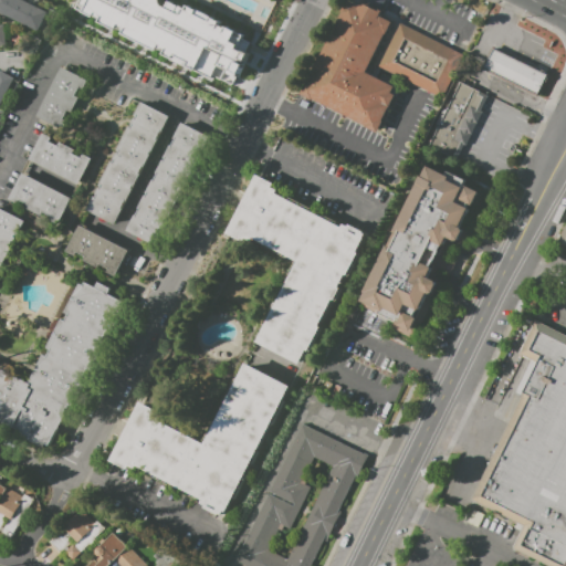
[(0,13),(0,0),(21,0),(48,13),(38,33),(0,13)]
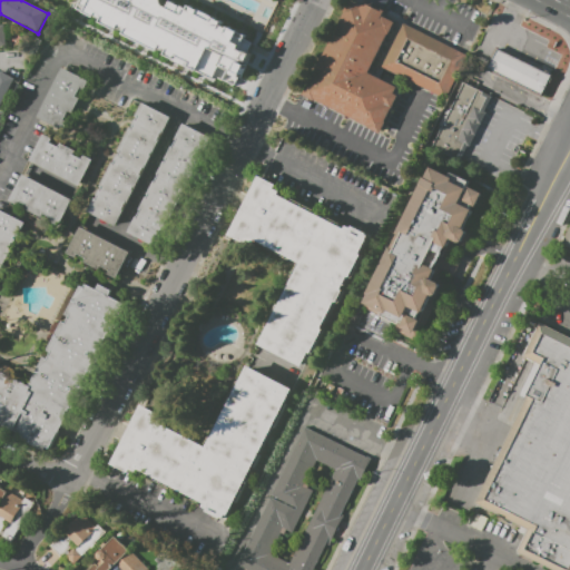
[(81,0),(79,6),(232,81),(253,41),(169,0),(81,0)]
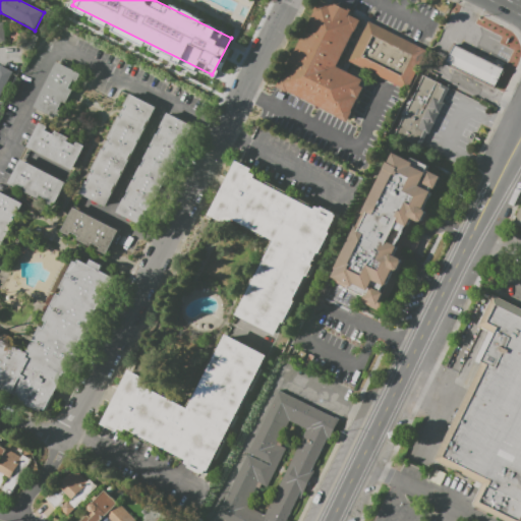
[(321,0),(331,5),(332,1),(351,10),(349,14),(359,19),(337,65),(367,81),(347,122),(277,88),(321,0)]
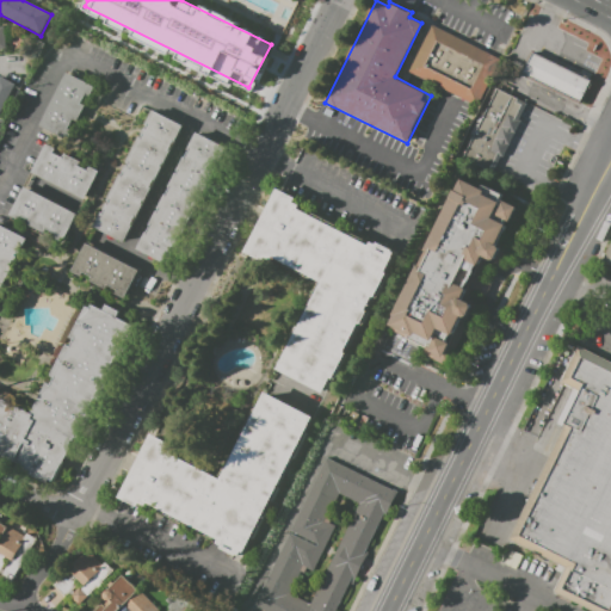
[(431,25),(494,55),(471,103),(408,73),(431,25)]
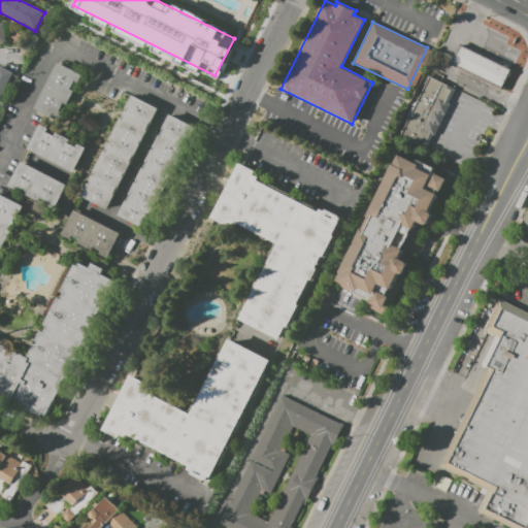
[(458,44),(513,69),(502,91),(449,65),(458,44)]
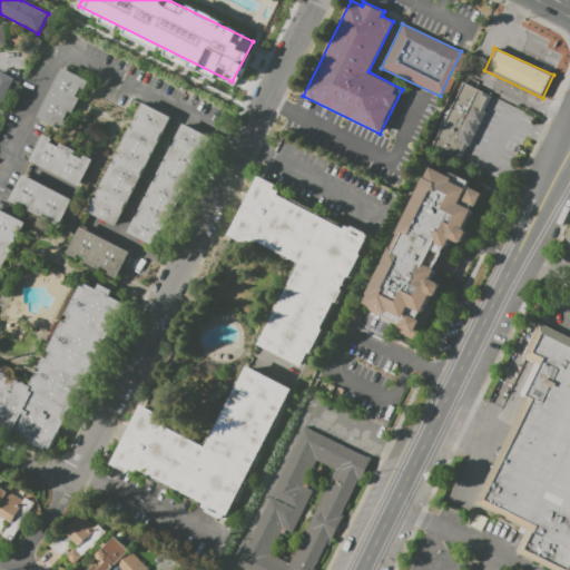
[(62,66),(90,80),(86,89),(81,87),(77,95),(80,97),(64,130),(37,116),(62,66)]
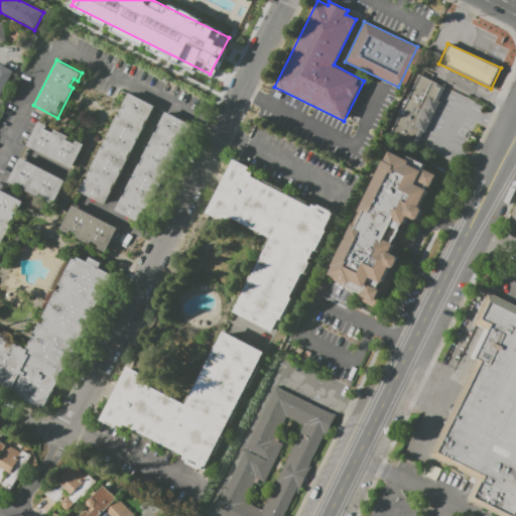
[(0,63),(16,72),(0,103),(0,63)]
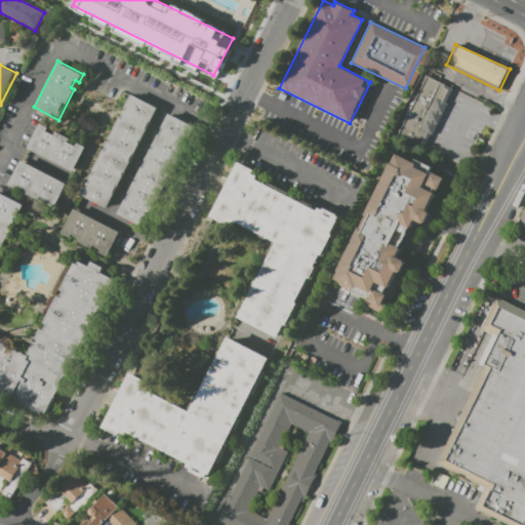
[(427,76),(453,88),(446,104),(447,104),(432,135),(431,134),(423,149),(398,135),(427,76)]
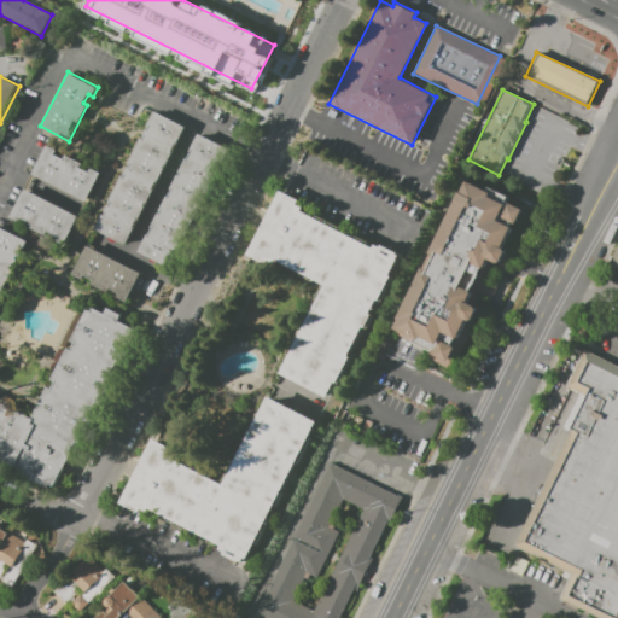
[(93,229),(156,111),(186,127),(123,245),(93,229)]
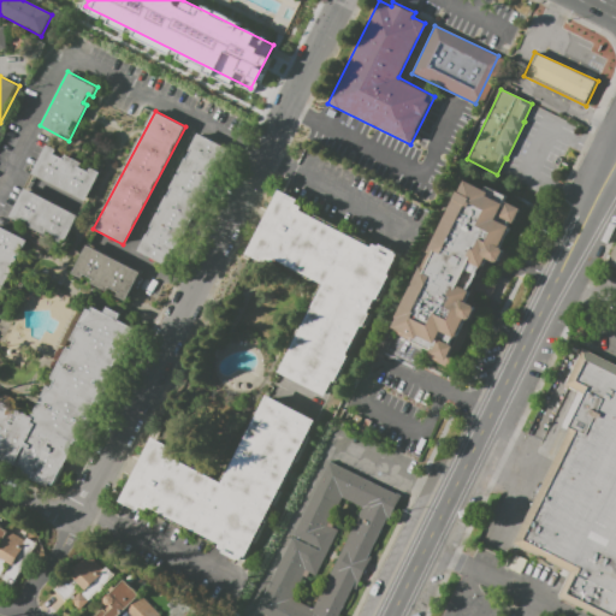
[(199,135),(229,150),(166,267),(136,252),(199,135)]
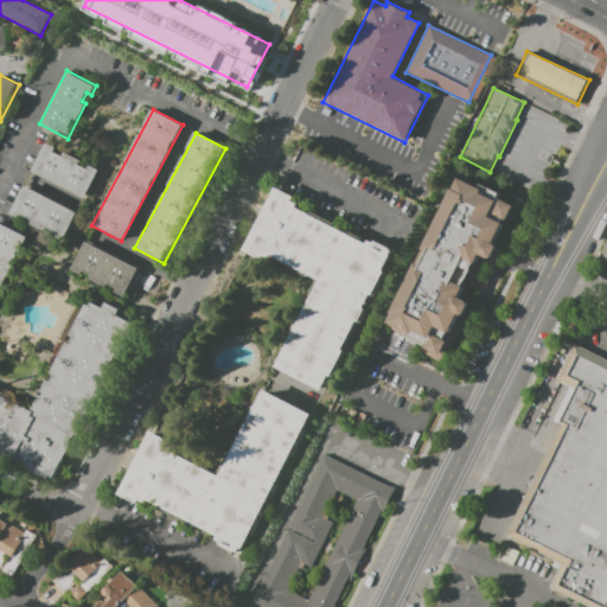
[(32,171),(48,142),(56,146),(53,152),(62,157),(65,151),(81,159),(78,164),(89,170),(91,165),(98,168),(83,198),(32,171)]
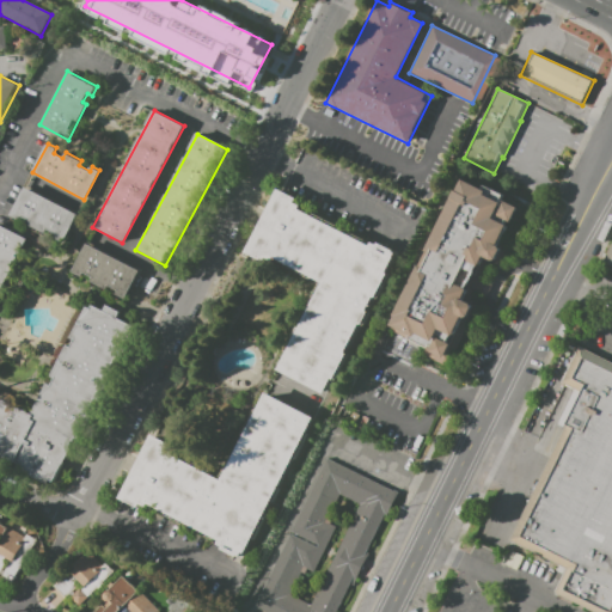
[(463,179),(482,188),(483,184),(505,194),(502,199),(518,206),(510,221),(505,219),(502,225),(507,227),(501,240),(507,244),(507,251),(501,263),(496,267),(452,359),(389,328),(418,265),(422,267),(427,256),(423,255),(456,189),(458,190),(463,179)]
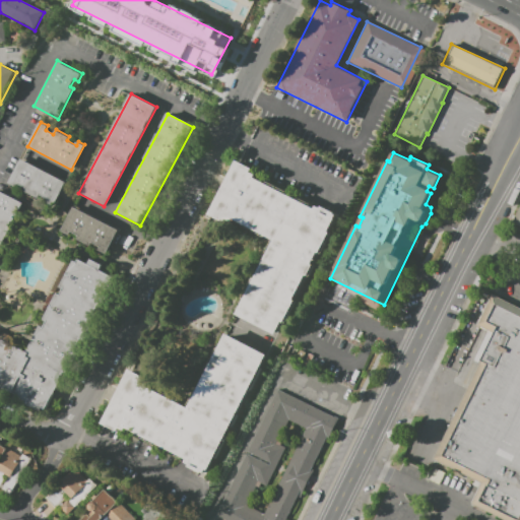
[(53,206),(24,191),(26,189),(18,185),(17,187),(8,183),(21,159),(65,182),(53,206)]
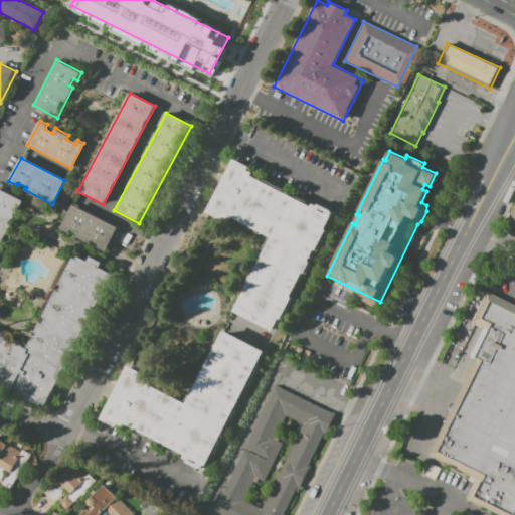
[(207,211),(223,219),(225,216),(271,239),(233,312),(273,332),(279,319),(281,320),(292,298),(291,297),(313,252),(315,253),(327,230),(325,229),(334,211),(318,203),(317,205),(313,203),(312,206),(251,176),(253,173),(247,170),(249,166),(234,158),(207,211)]
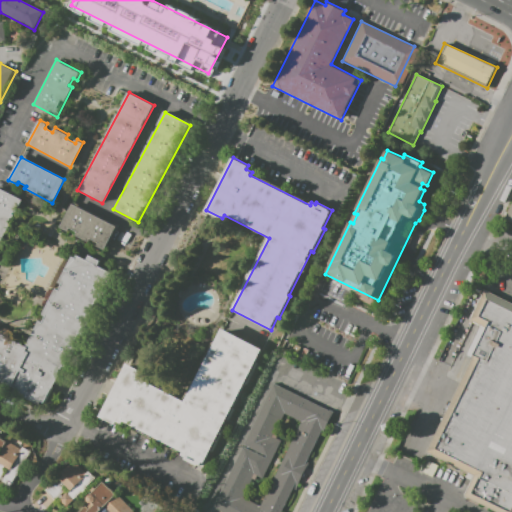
[(0,186),(25,200),(0,247),(0,186)]
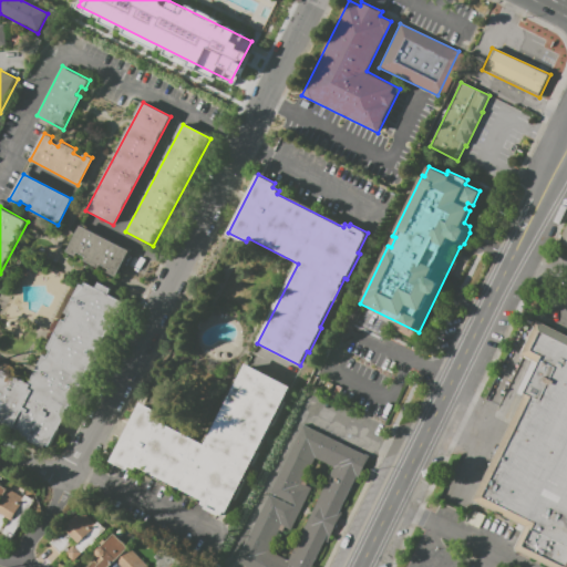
[(566,223),(557,244),(566,248),(566,223)]
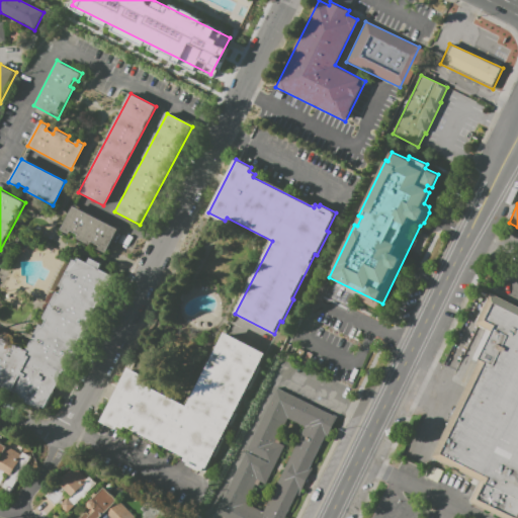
[(117,229),(104,253),(77,238),(78,235),(71,231),(69,234),(61,230),(74,205),(117,229)]
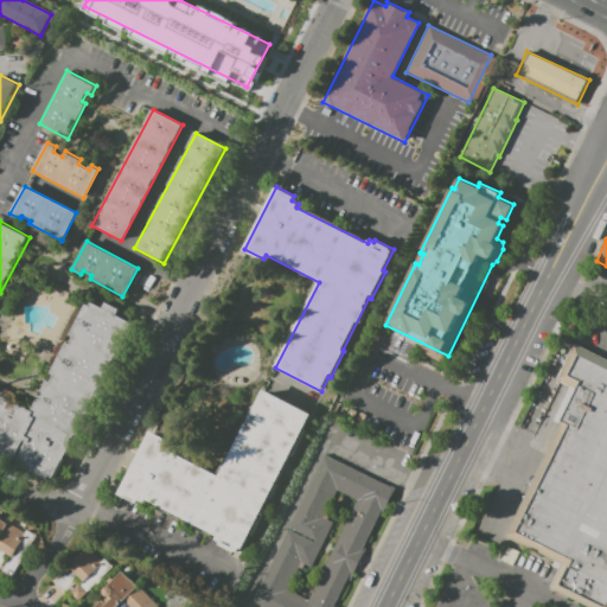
[(0,394),(33,410),(49,381),(51,382),(55,374),(52,372),(68,343),(70,344),(74,337),(71,336),(88,301),(102,308),(106,302),(121,311),(117,315),(132,323),(53,480),(49,478),(46,480),(0,457),(0,394)]
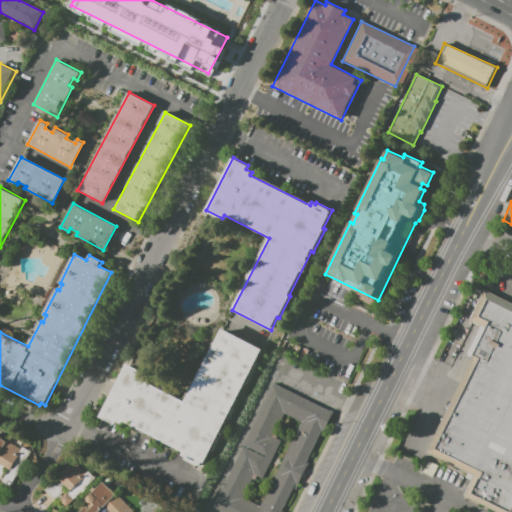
[(511,494),(475,476),(426,453),(486,329),(470,320),(485,290),(511,303),(511,494)]
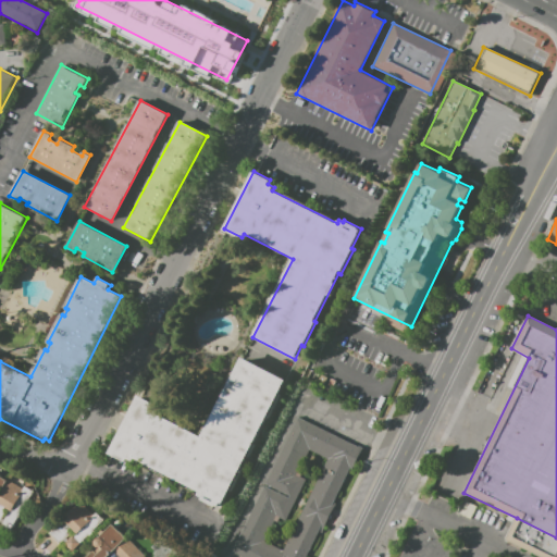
[(137,396),(109,454),(126,462),(127,459),(134,462),(135,459),(200,491),(198,495),(202,497),(201,500),(224,511),(287,381),(242,358),(202,437),(158,416),(162,408),(137,396)]
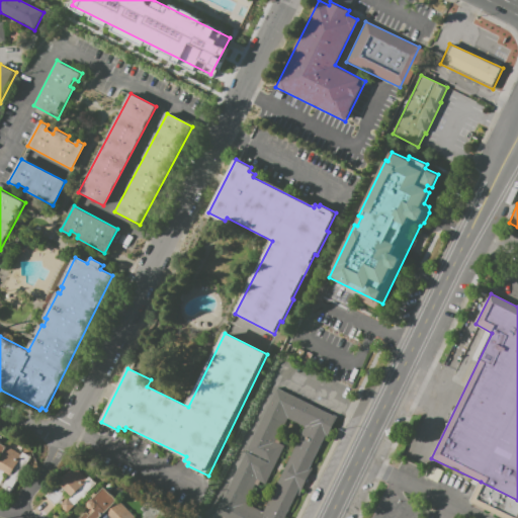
[(277,389),(337,417),(314,465),(316,466),(301,496),(299,495),(287,517),(219,517),(214,516),(277,389)]
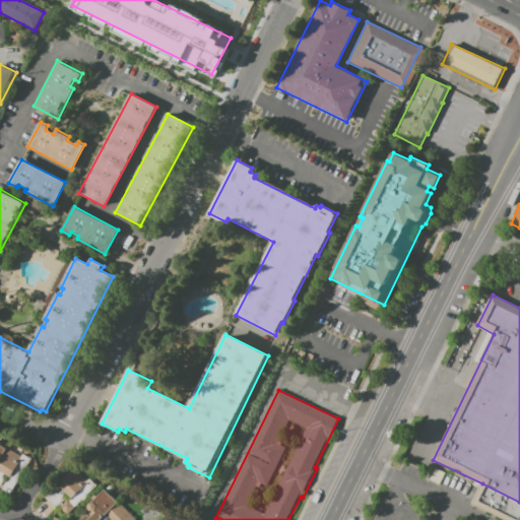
[(31,458),(11,496),(4,492),(5,491),(2,489),(6,480),(3,479),(0,484),(0,444),(21,455),(22,454),(31,458)]
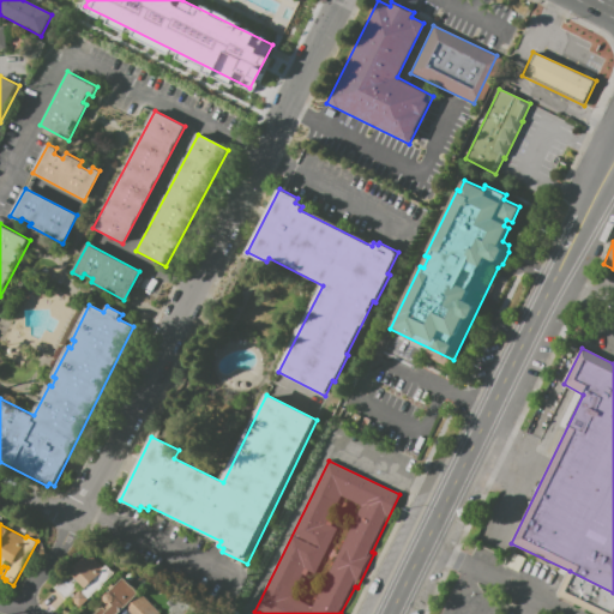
[(114,573),(79,607),(71,599),(83,587),(77,581),(73,583),(79,588),(66,600),(54,587),(89,553),(103,567),(106,565),(114,573)]
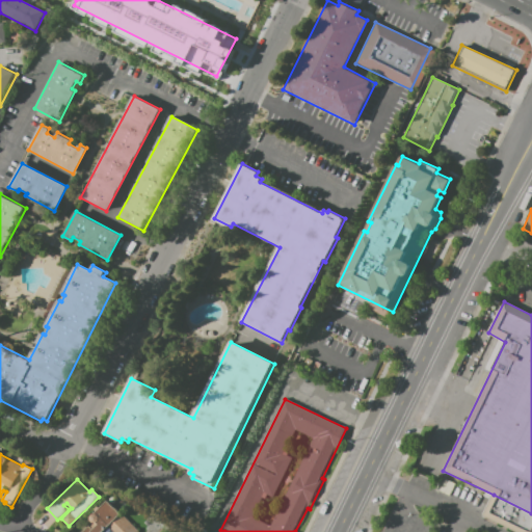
[(494,495),(531,513),(531,531),(513,531),(482,517),(494,495)]
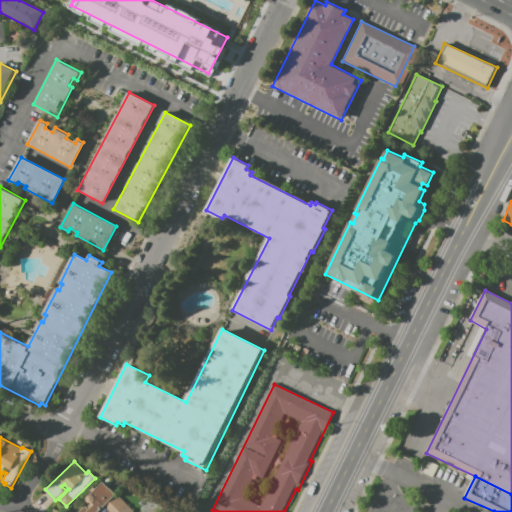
[(81,511),(90,503),(88,502),(87,501),(86,499),(87,498),(87,497),(89,496),(90,495),(102,482),(109,489),(111,489),(112,490),(113,490),(114,492),(114,493),(115,494),(116,493),(135,511),(134,511),(81,511)]
